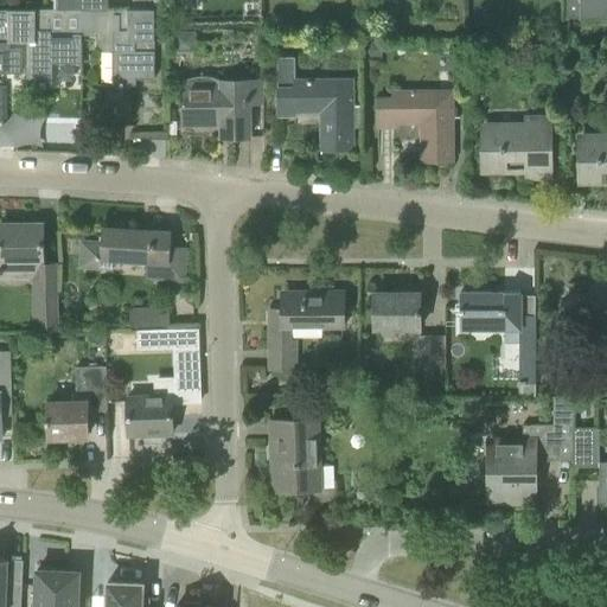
[(580,19),(580,21),(582,21),(582,20),(606,20),(606,0),(564,0),(566,19),(580,19)]
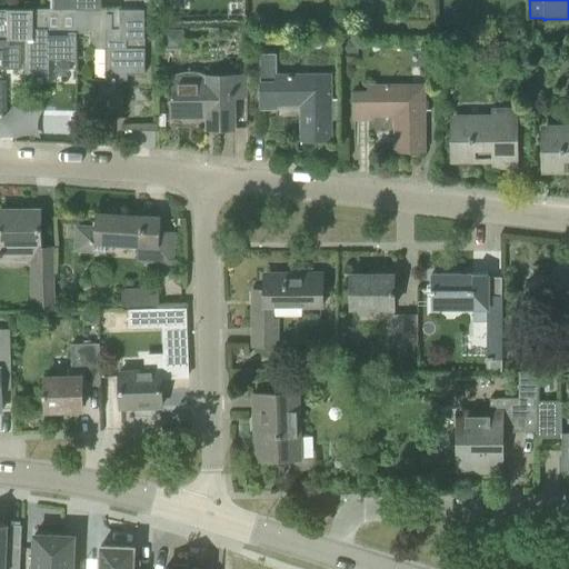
[(100,9),(76,9),(76,33),(105,33),(105,79),(127,78),(127,73),(145,73),(143,47),(135,47),(135,37),(143,37),(143,8),(100,8),(100,9)]
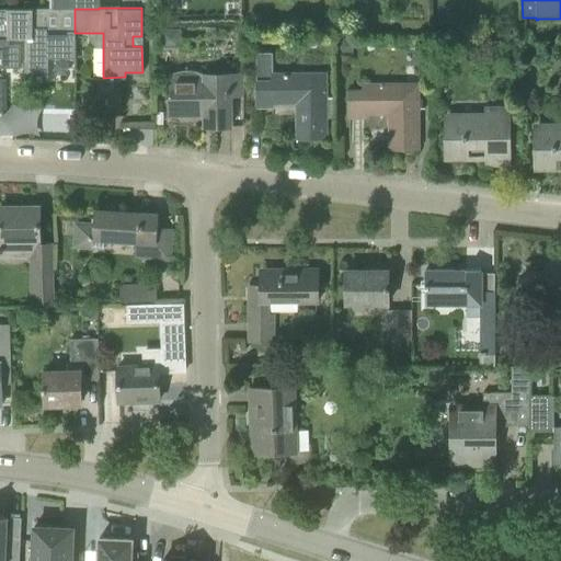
[(50,9),(7,9),(7,37),(24,37),(24,78),(46,78),(45,34),(75,33),(75,9),(50,9)]
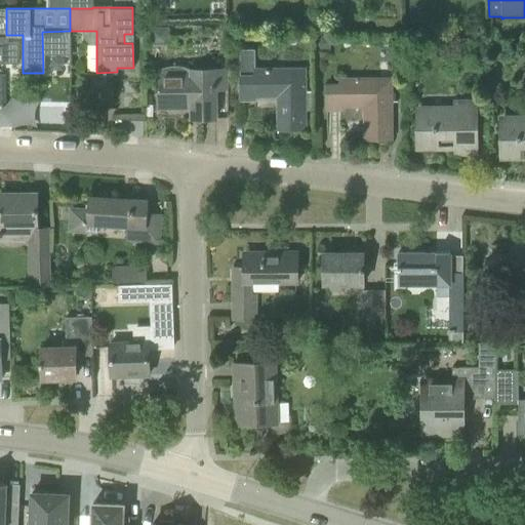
[(202,23),(194,23),(194,32),(202,32),(202,23)]
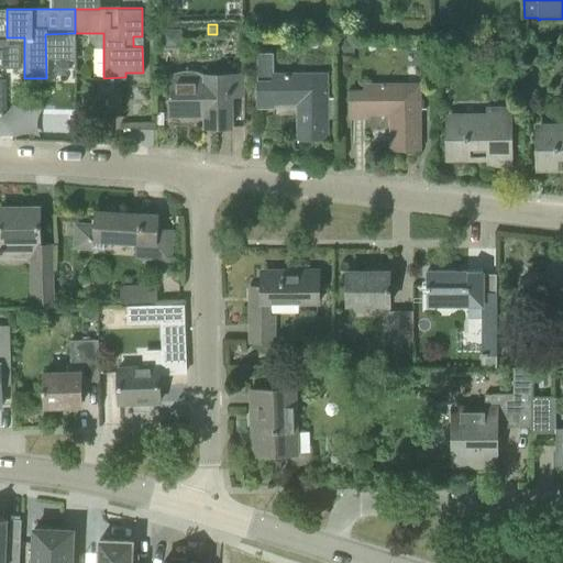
[(180,30),(163,30),(163,47),(180,47),(180,30)]
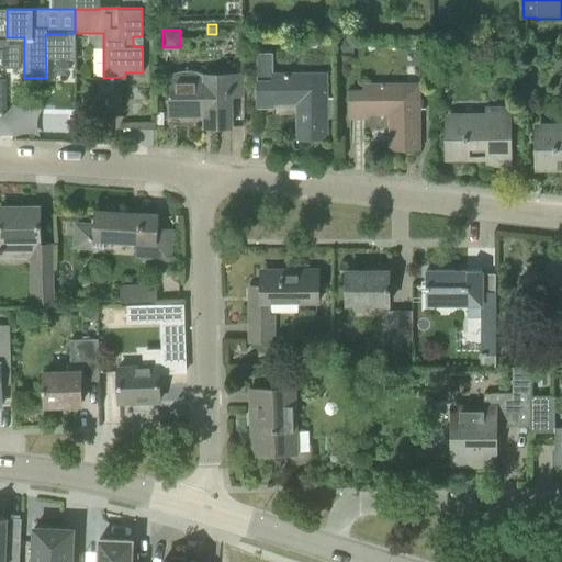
[(340,37),(339,52),(350,53),(350,37),(340,37)]
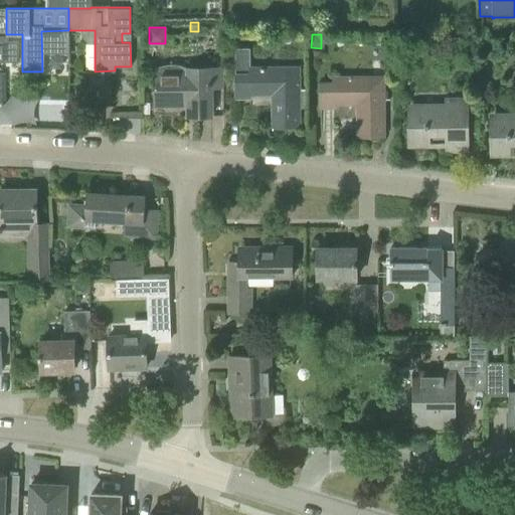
[(234,99),(249,98),(249,92),(272,92),(272,127),(300,127),(299,67),(249,67),(249,48),(234,48),(234,99)]
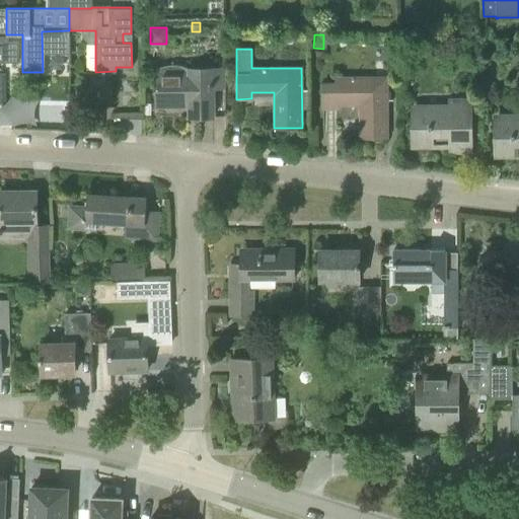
[(213,117),(212,68),(189,68),(184,67),(180,65),(176,65),(171,64),(171,73),(155,73),(156,105),(189,104),(189,117),(213,117)]
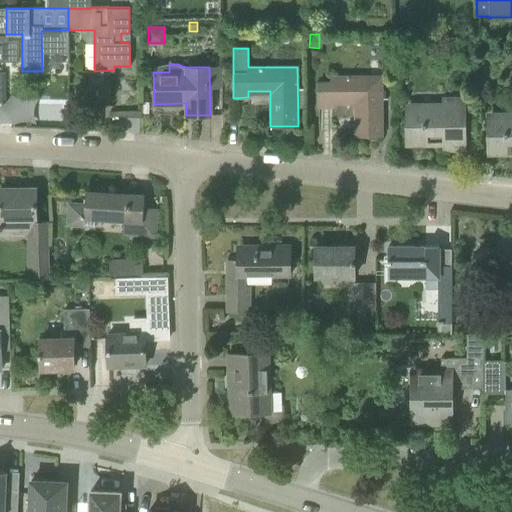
[(331,82),(317,82),(318,107),(332,107),(332,101),(354,101),(354,136),(382,135),(382,90),(368,90),(368,76),(331,76),(331,82)]
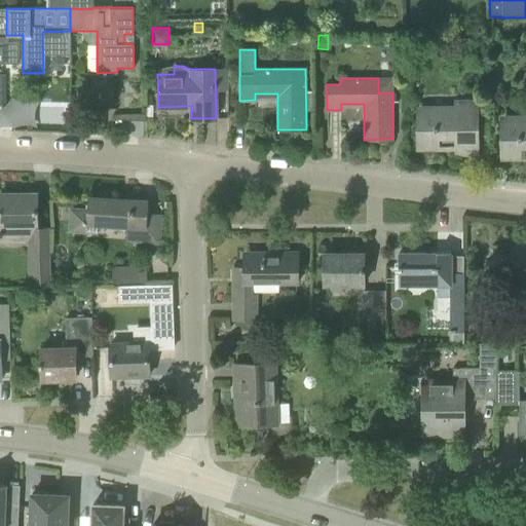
[(455,145),(456,153),(477,153),(476,102),(455,102),(455,112),(417,112),(418,145),(455,145)]
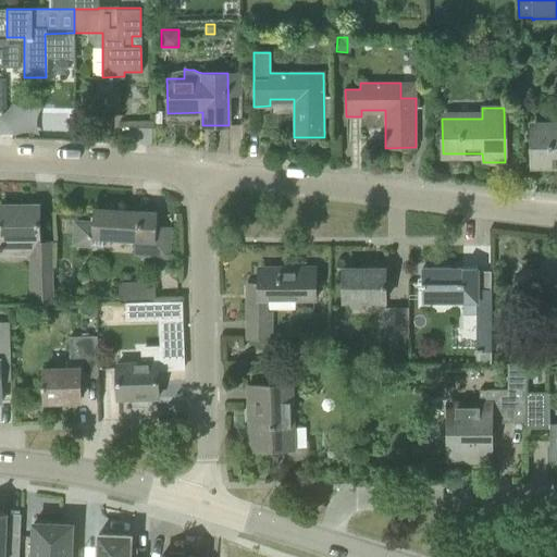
[(531,164),(556,163),(556,127),(531,128),(531,164)]
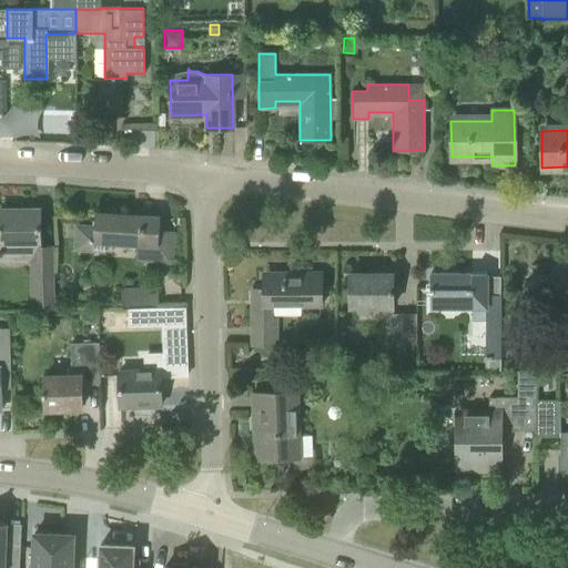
[(0,209),(0,259),(29,259),(30,311),(54,311),(52,269),(39,270),(38,245),(39,245),(39,209),(0,209)]
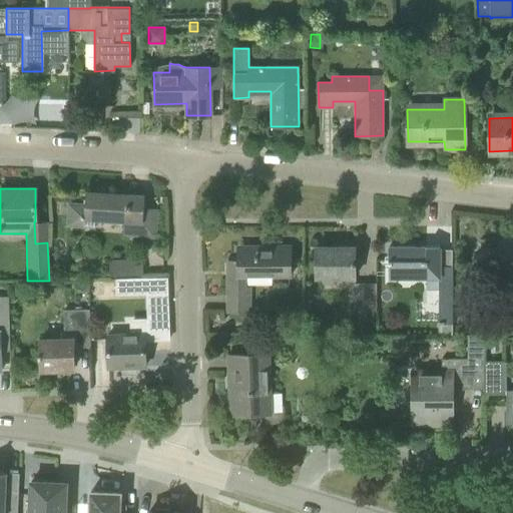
[(123,228),(142,229),(144,195),(85,192),(84,203),(68,202),(66,226),(94,228),(95,218),(124,220),(123,228)]
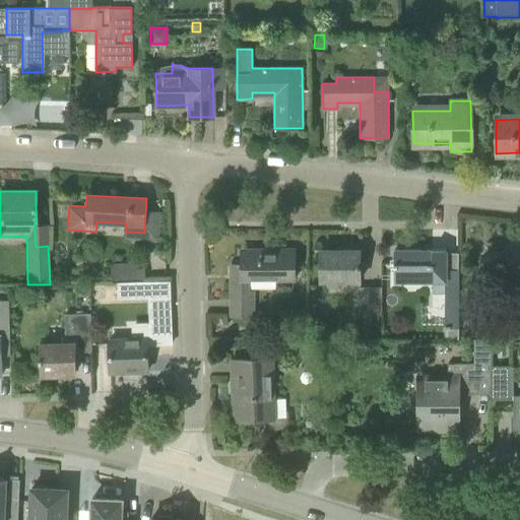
[(511,261),(519,269),(519,246),(511,246),(511,261)]
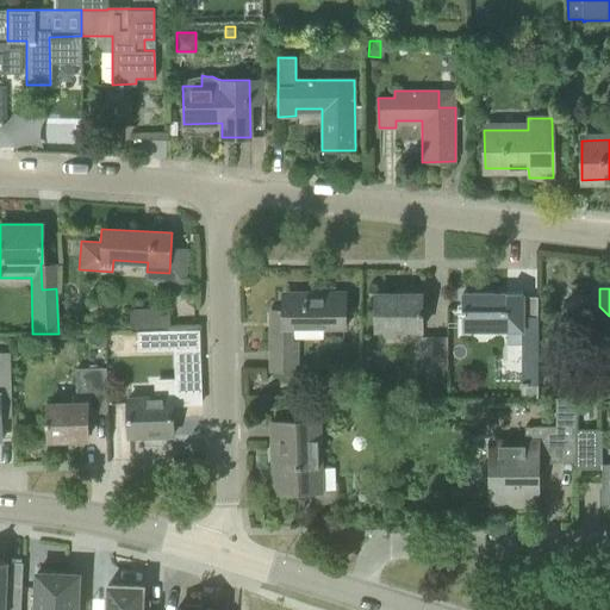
[(506,293),(462,293),(462,330),(506,330),(506,344),(521,343),(521,359),(537,359),(537,297),(522,297),(522,292),(506,292),(506,293)]
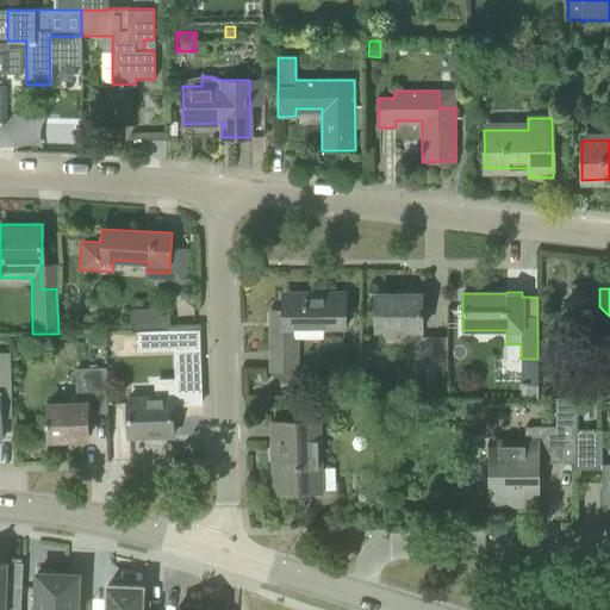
[(271,311),(271,371),(294,371),(294,342),(288,342),(288,328),(324,328),(346,328),(344,293),(304,293),(304,298),(282,298),(282,311),(271,311)]
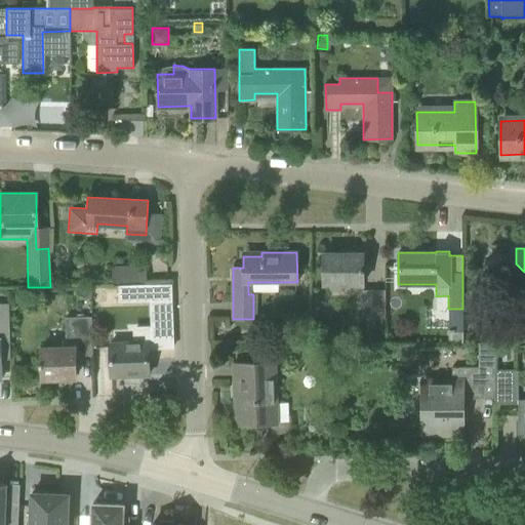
[(323,283),(363,283),(363,252),(323,252),(323,283)]
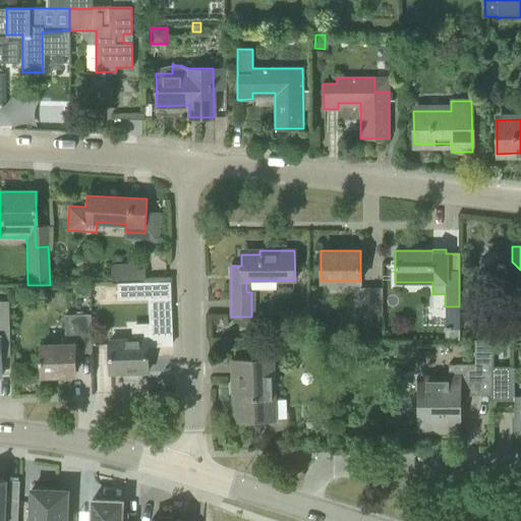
[(110,266),(111,280),(146,278),(145,264),(110,266)]
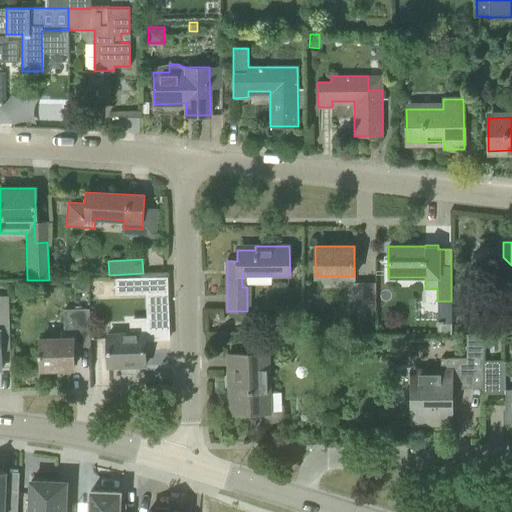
[(455,274),(455,326),(487,326),(487,306),(475,306),(475,274),(455,274)]
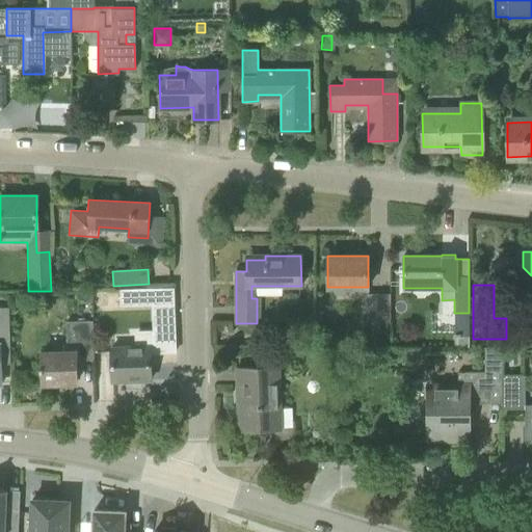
[(153,288),(121,289),(122,306),(154,304),(153,288)]
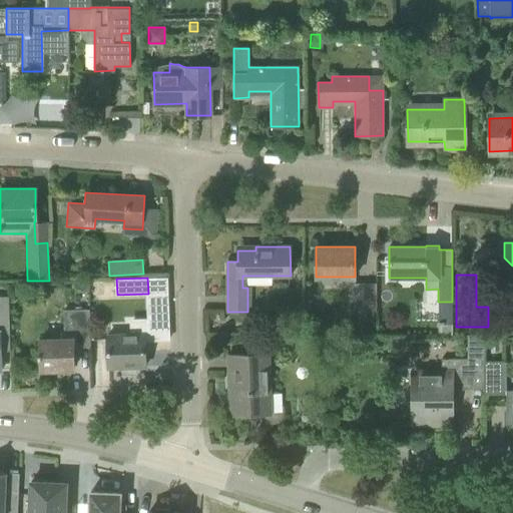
[(354,311),(376,311),(376,284),(354,284),(354,311)]
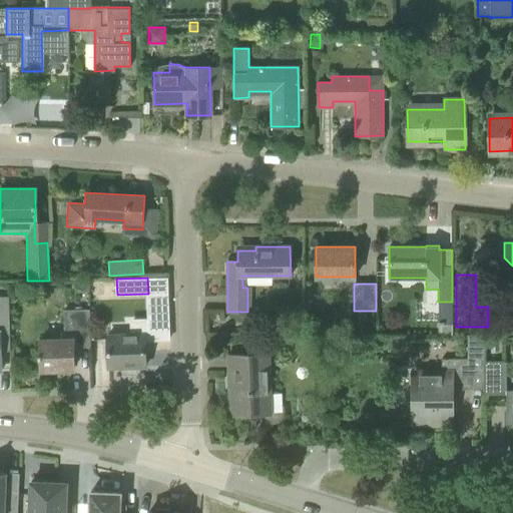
[(0,370),(1,371),(0,351),(10,351),(8,295),(0,295),(0,370)]
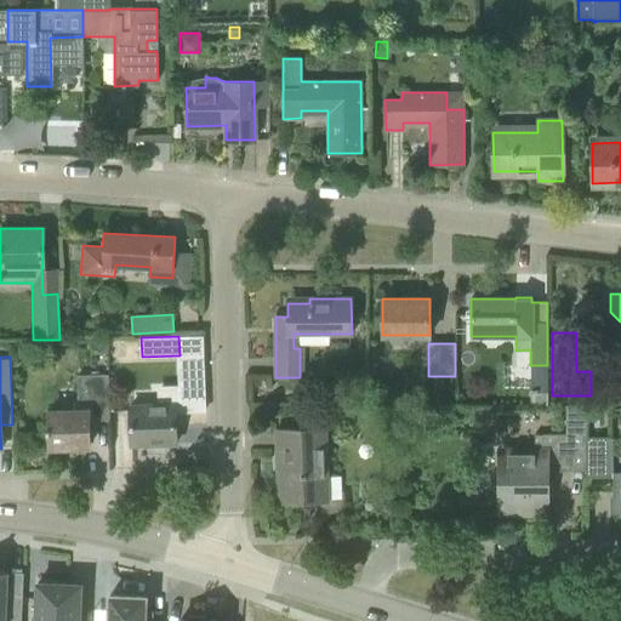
[(87,414),(109,414),(108,375),(78,376),(79,410),(49,411),(50,448),(89,446),(87,414)]
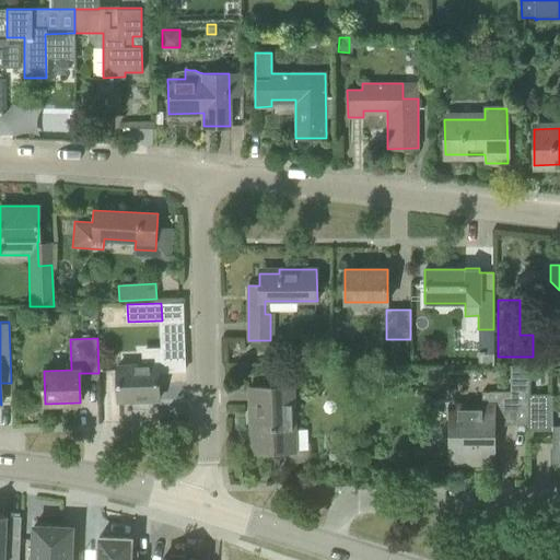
[(142,364),(117,365),(118,400),(159,399),(158,371),(163,371),(184,370),(183,351),(163,352),(142,353),(142,364)]
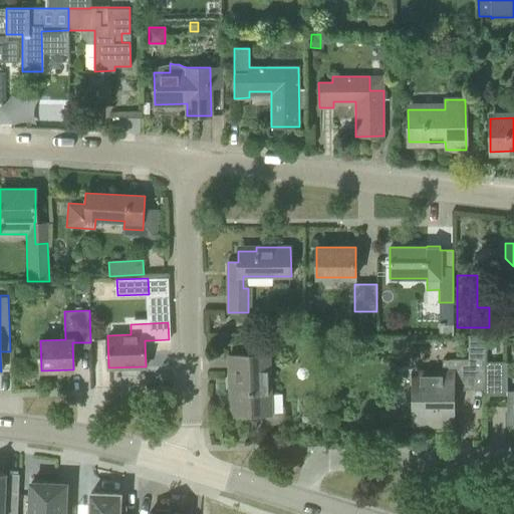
[(453,322),(439,322),(439,332),(453,332),(453,322)]
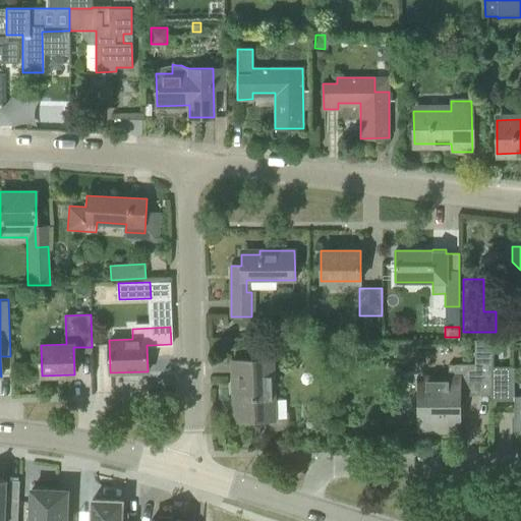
[(491,396),(491,367),(491,340),(474,340),(474,364),(448,364),(448,379),(419,379),(419,429),(458,429),(458,396),(491,396)]
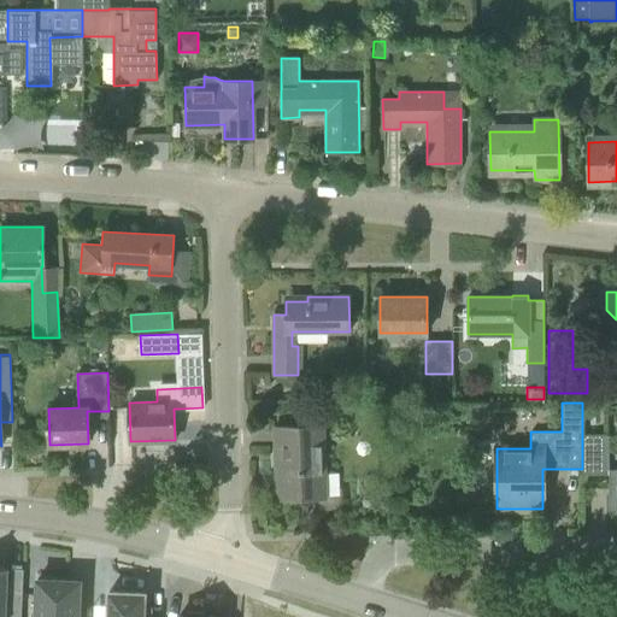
[(489,409),(476,409),(476,421),(489,421),(489,409)]
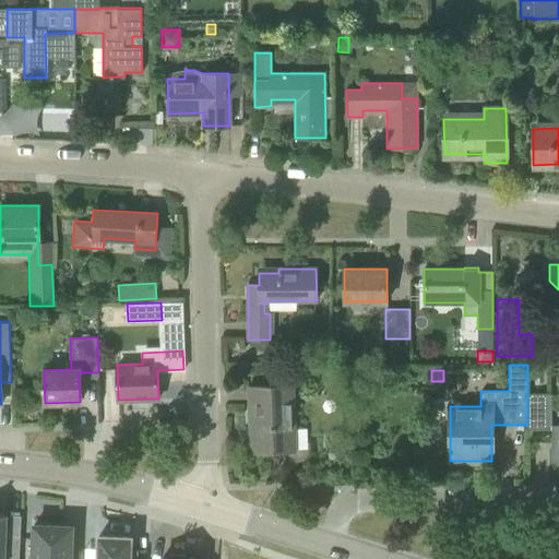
[(248,387),(249,406),(252,406),(253,452),(295,451),(293,384),(248,387)]
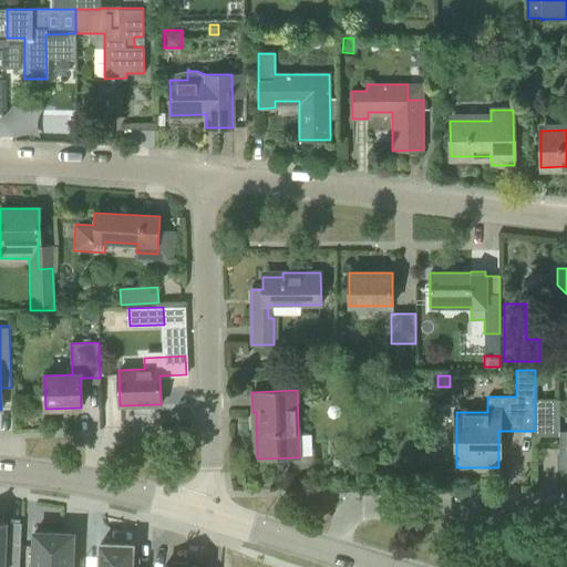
[(559,400),(535,400),(535,431),(535,436),(559,436),(558,467),(566,466),(566,431),(558,431),(559,400)]
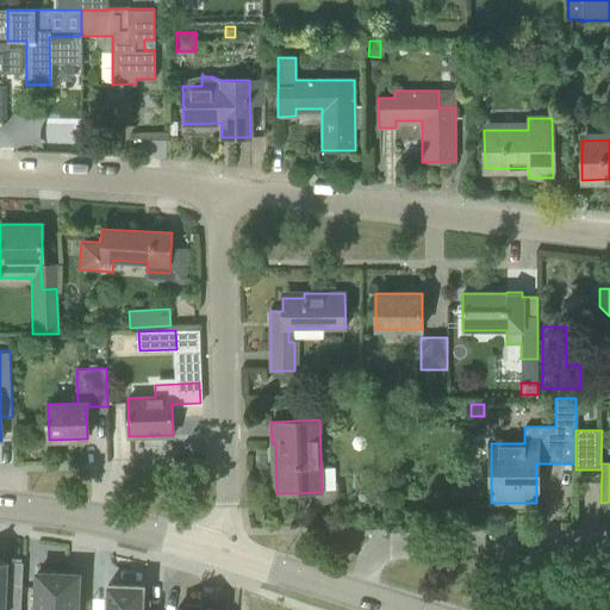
[(0,560),(0,609),(20,609),(22,586),(6,586),(7,561),(0,560)]
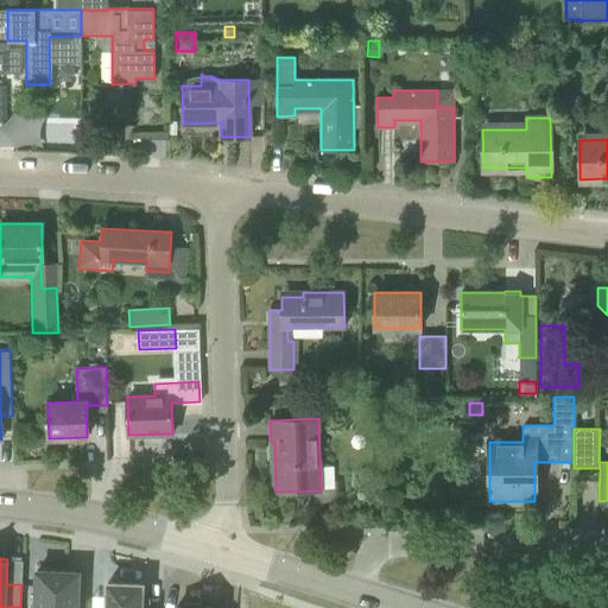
[(76,607),(78,572),(37,570),(35,607),(76,607)]
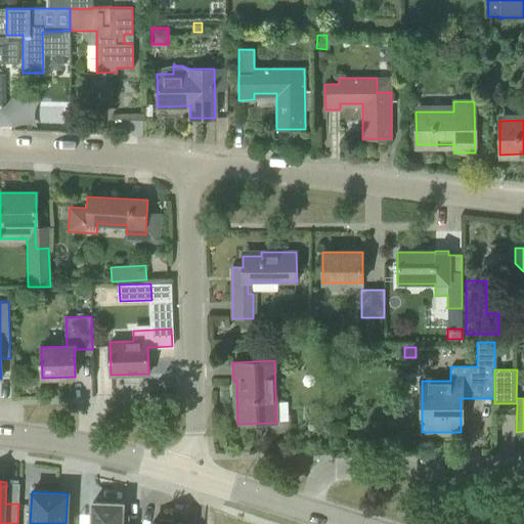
[(127,523),(128,515),(122,515),(122,504),(92,501),(91,515),(86,515),(85,523),(127,523)]
